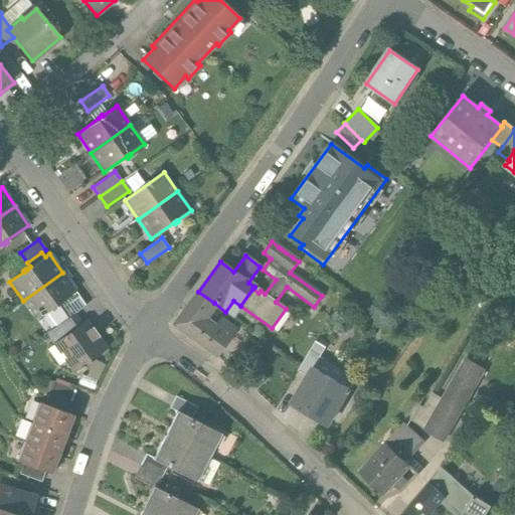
[(62,273),(23,301),(36,320),(50,309),(51,311),(54,309),(53,308),(75,292),(62,273)]
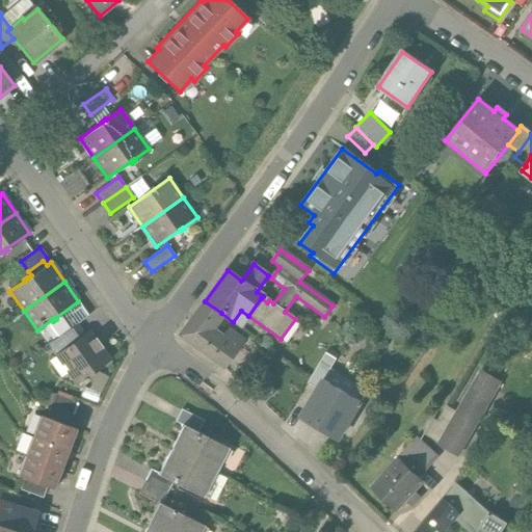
[(221,339),(210,329),(221,313),(205,301),(180,336),(222,367),(241,343),(227,333),(221,339)]
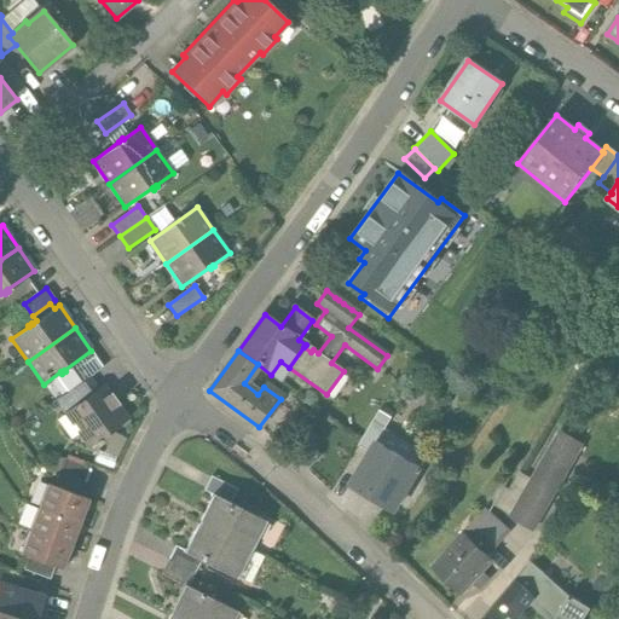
[(94,356),(73,371),(81,383),(90,377),(103,368),(94,356)]
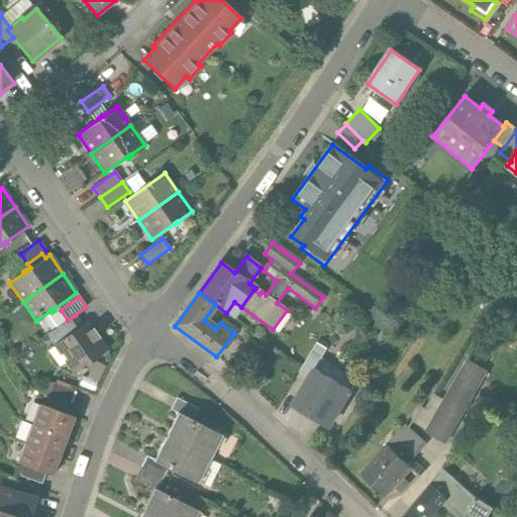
[(68,320),(46,335),(54,345),(82,325),(75,315),(68,320)]
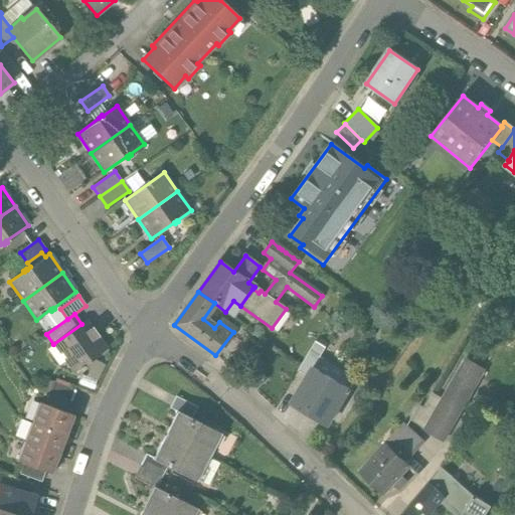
[(81,324),(53,344),(74,372),(79,369),(80,370),(84,368),(83,366),(106,350),(98,338),(99,337),(92,327),(91,328),(86,321),(81,324)]
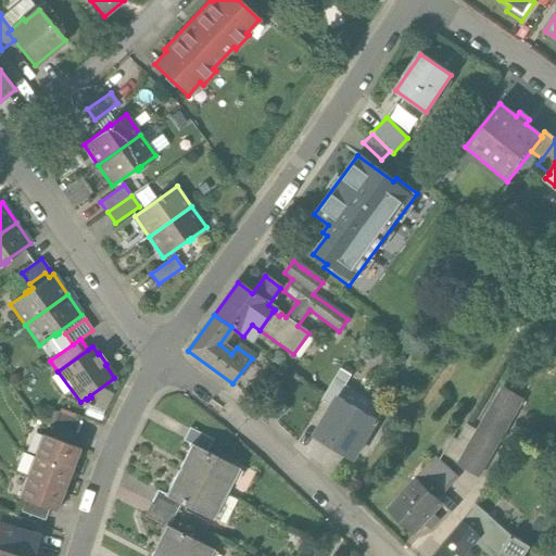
[(332,407),(338,397),(351,376),(340,369),(321,401),(332,407)]
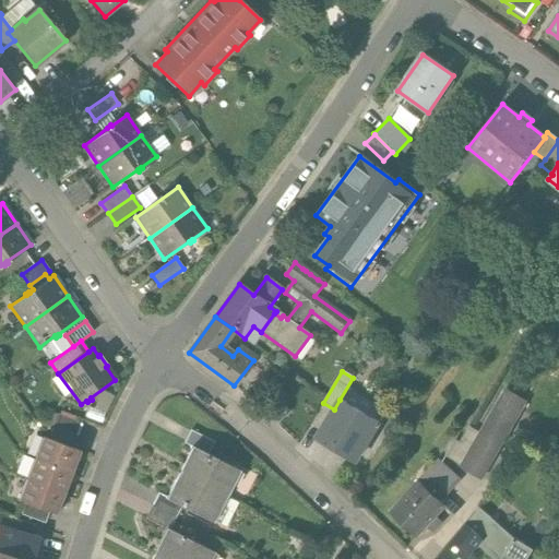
[(379,423),(340,400),(334,409),(316,440),(354,463),(379,423)]
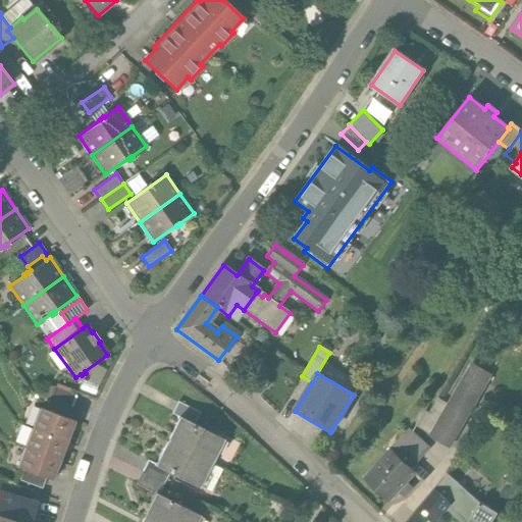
[(464,382),(432,436),(448,446),(478,392),(464,382)]
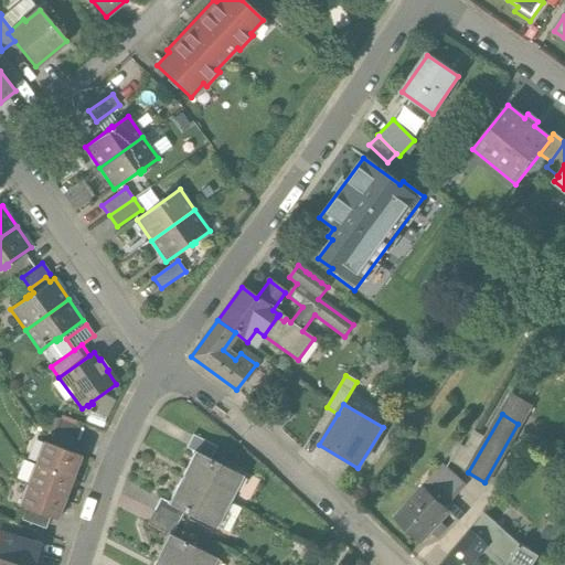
[(82,428),(59,419),(54,432),(77,440),(82,428)]
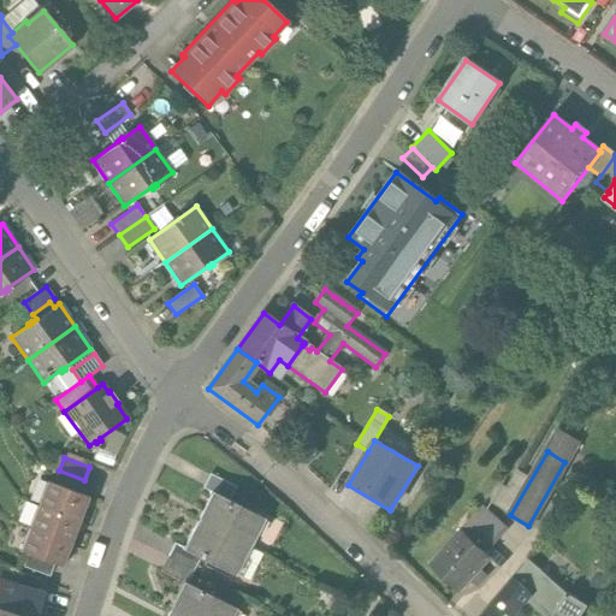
[(59,471),(54,484),(81,493),(86,481),(84,480),(59,471)]
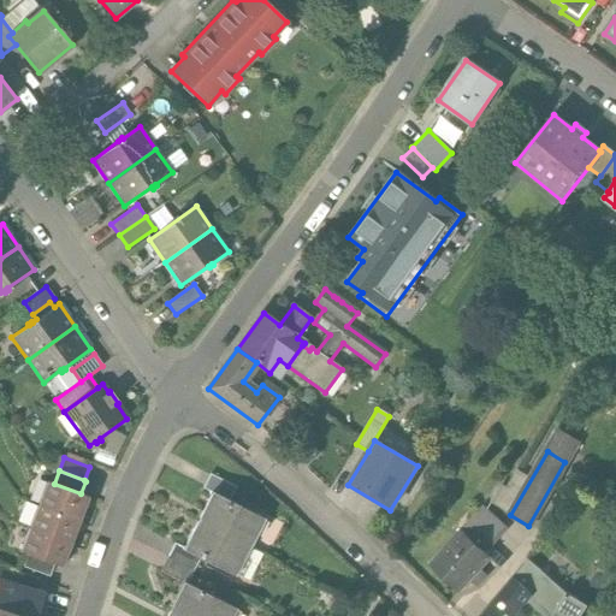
[(236,489),(211,475),(202,490),(211,495),(212,492),(230,502),(236,489)]
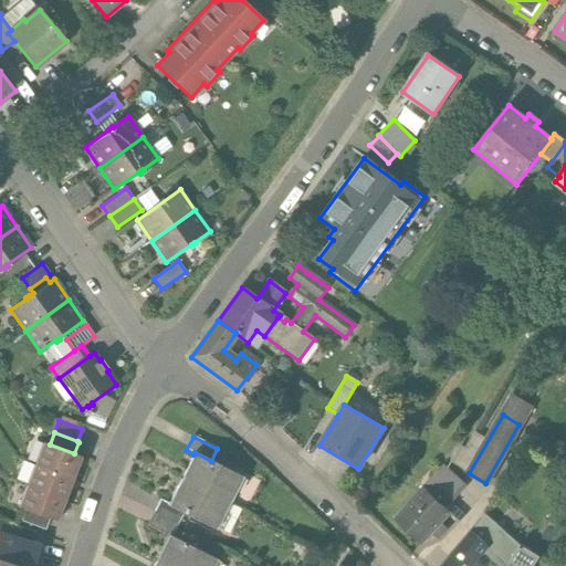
[(50,444),(43,442),(35,464),(73,479),(81,457),(74,453),(50,444)]
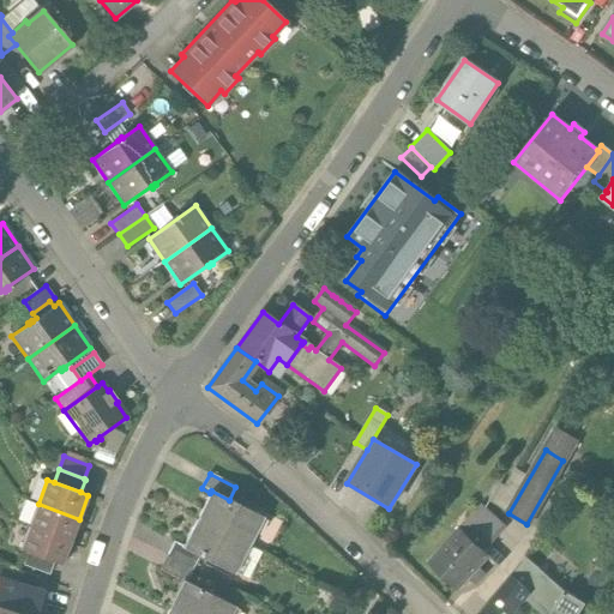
[(229,500),(211,491),(210,493),(197,519),(250,546),(264,517),(229,500)]
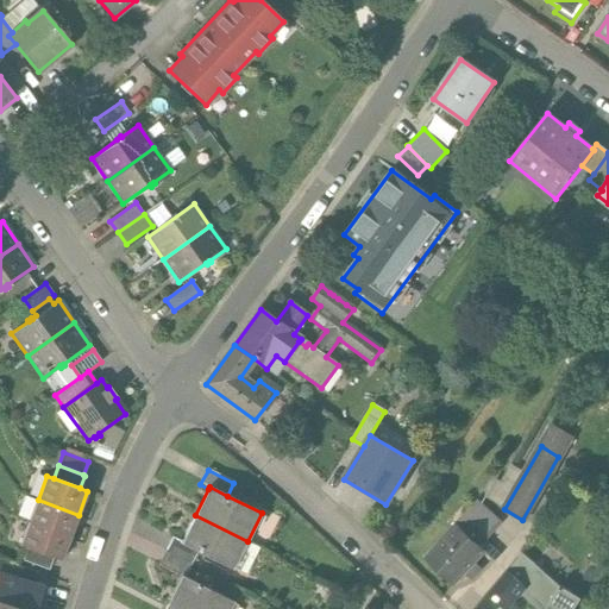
[(79,515),(38,500),(29,522),(70,538),(79,515)]
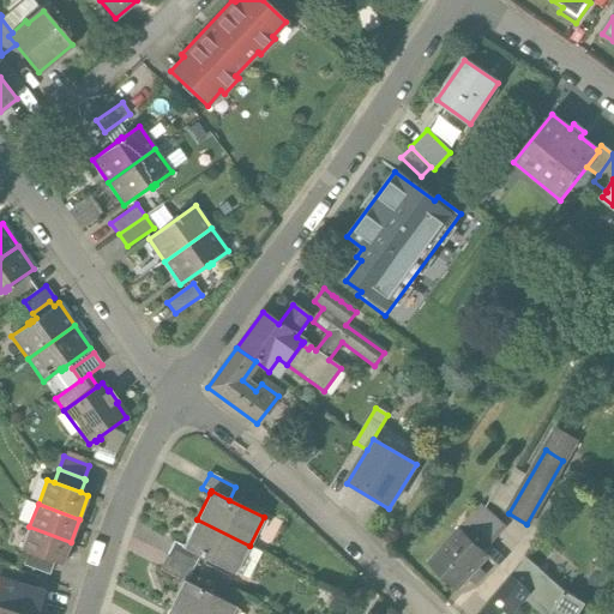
[(479,510),(459,529),(481,549),(499,529),(479,510)]
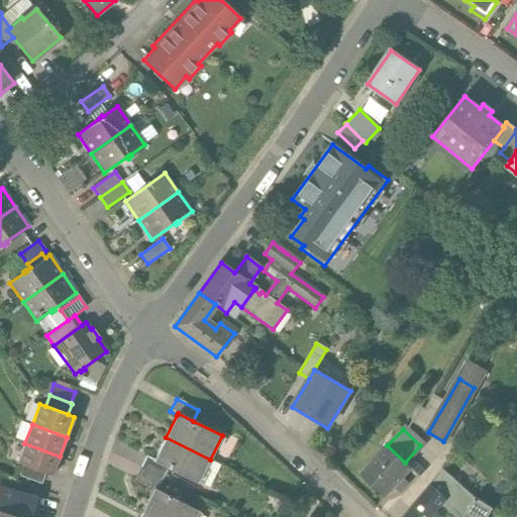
[(210,459),(166,437),(154,459),(153,460),(169,469),(198,483),(210,459)]
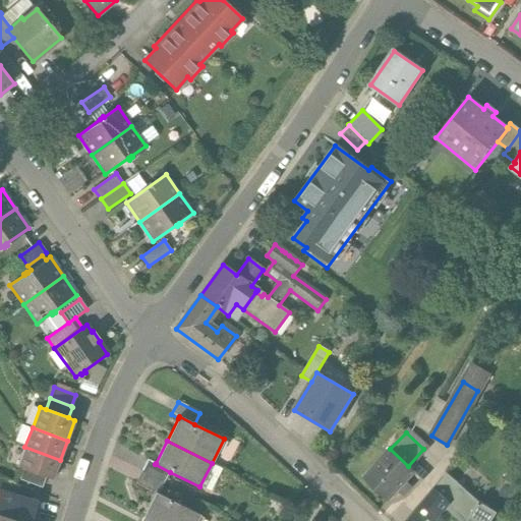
[(60,460),(24,447),(17,466),(23,468),(46,477),(52,479),(60,460)]
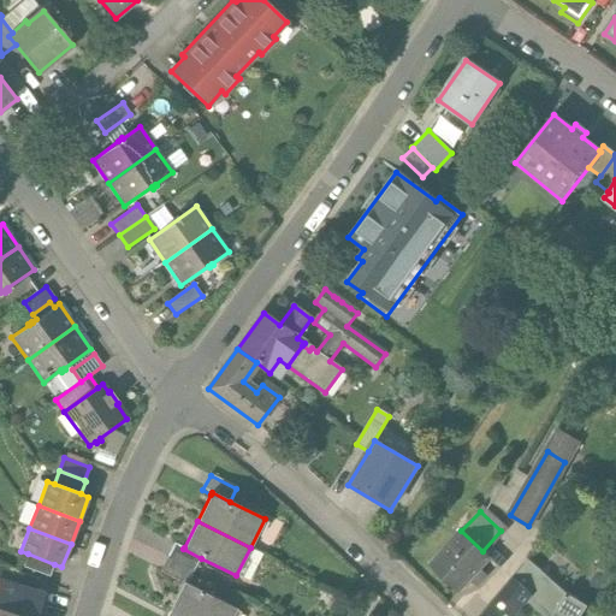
[(461,531),(430,566),(460,592),(490,558),(483,551),(461,531)]
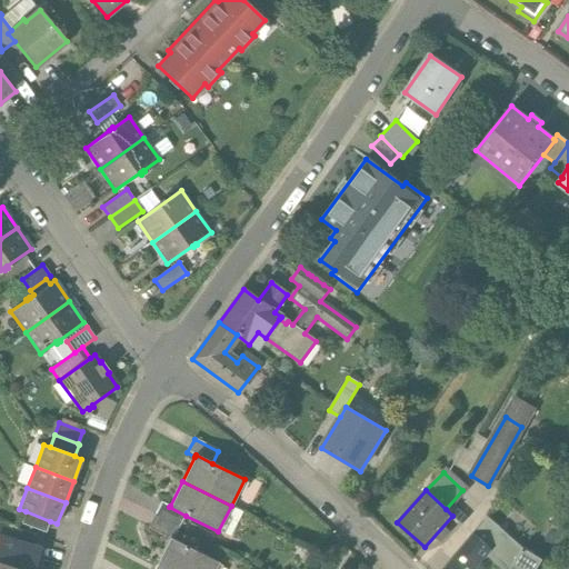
[(170,506),(162,502),(156,516),(179,528),(186,516),(169,507),(170,506)]
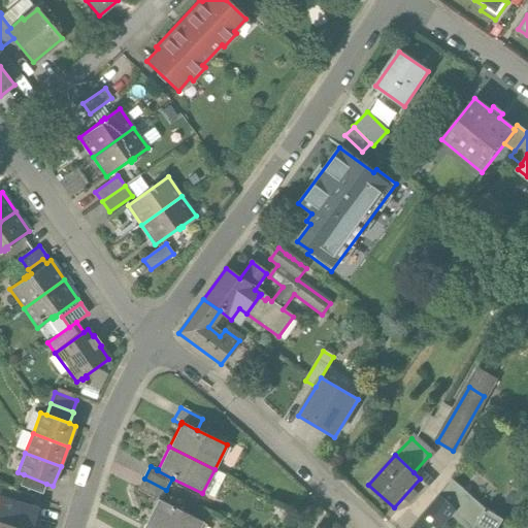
[(488,471),(472,489),(492,504),(507,487),(488,471)]
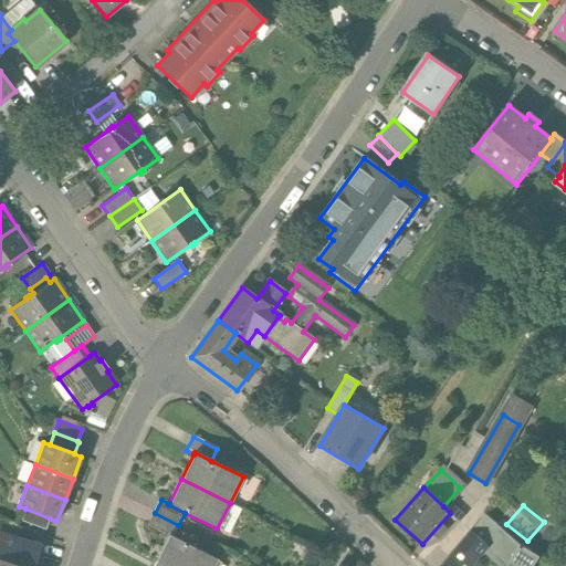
[(50,519),(25,509),(21,522),(45,531),(50,519)]
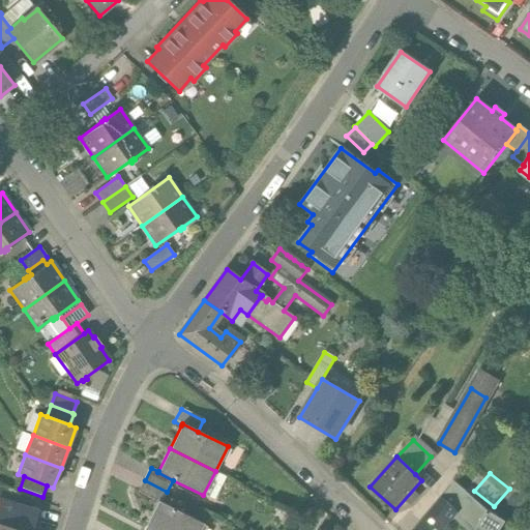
[(457,479),(415,528),(417,529),(441,529),(465,504),(465,503),(473,493),(457,479)]
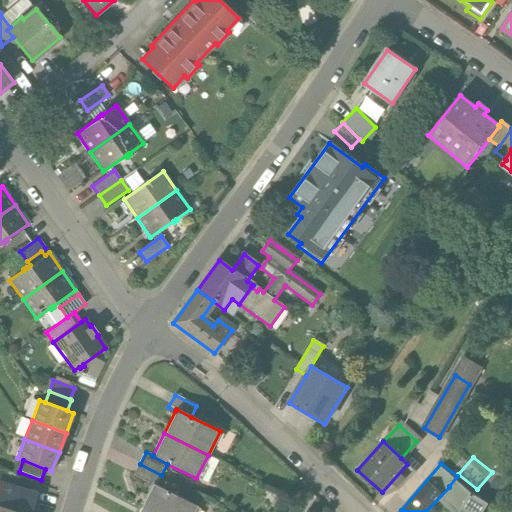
[(161,475),(140,464),(134,475),(152,485),(153,484),(156,485),(161,475)]
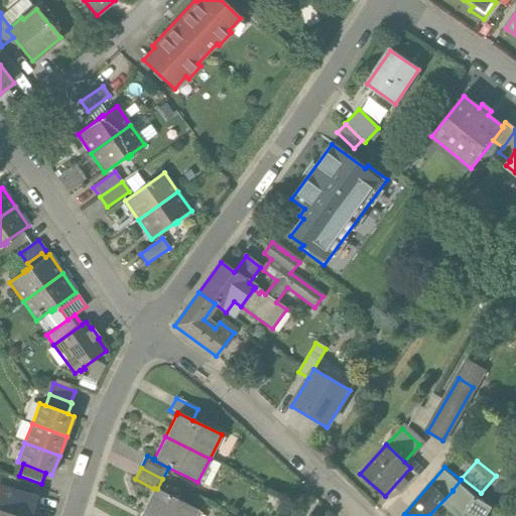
[(19,482),(0,474),(0,489),(15,494),(19,482)]
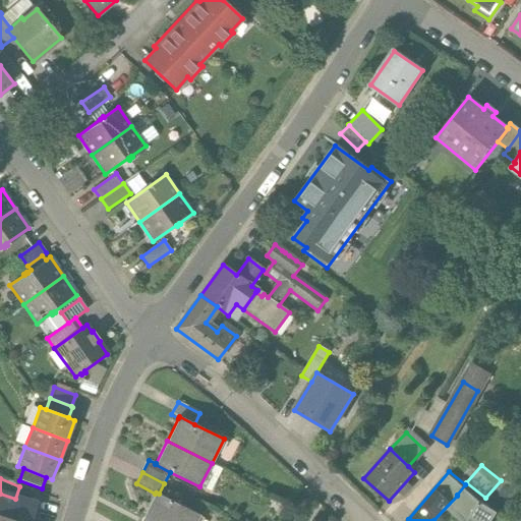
[(159,494),(156,493),(155,494),(143,517),(152,520),(196,520),(199,515),(159,494)]
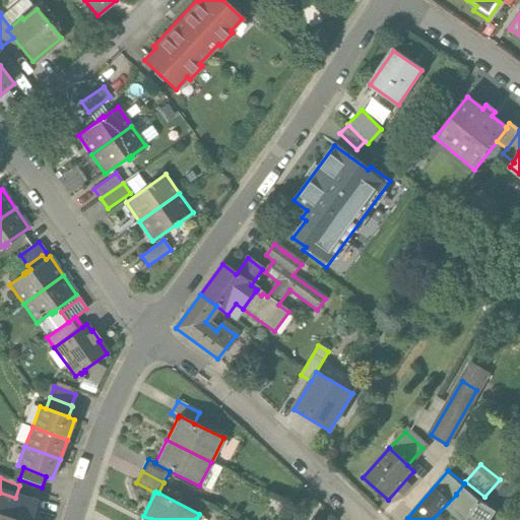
[(15,498),(0,493),(0,519),(31,519),(37,504),(15,498)]
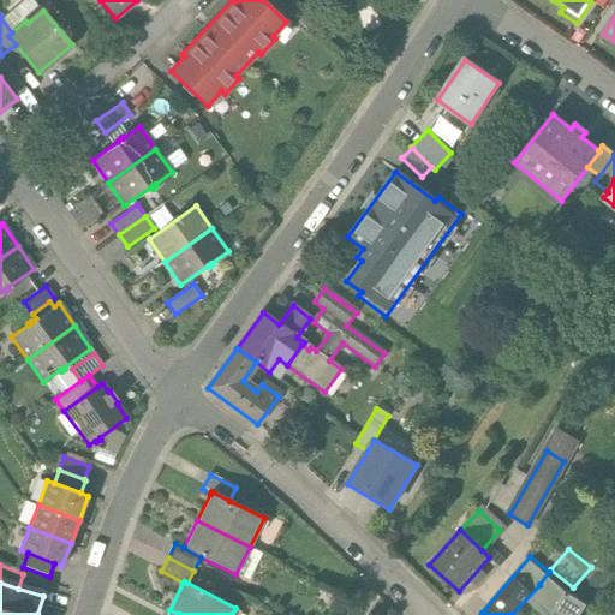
[(614,604),(614,587),(610,585),(599,601),(604,604),(603,604),(611,610),(614,604)]
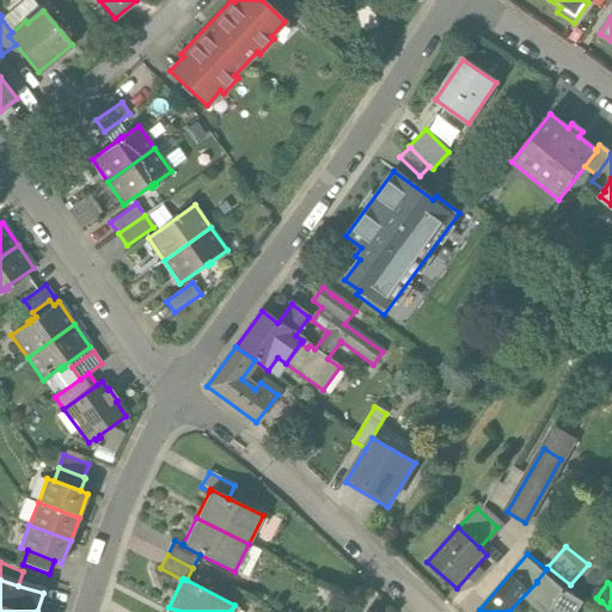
[(585,591),(573,610),(576,611),(594,611),(600,601),(601,601),(597,598),(585,591)]
